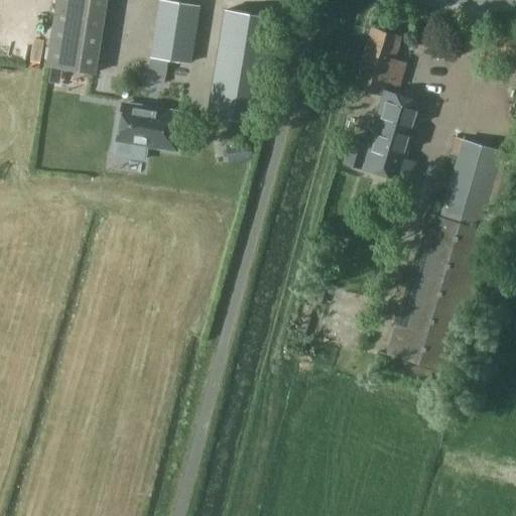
[(55,0),(49,41),(99,48),(106,0),(55,0)]
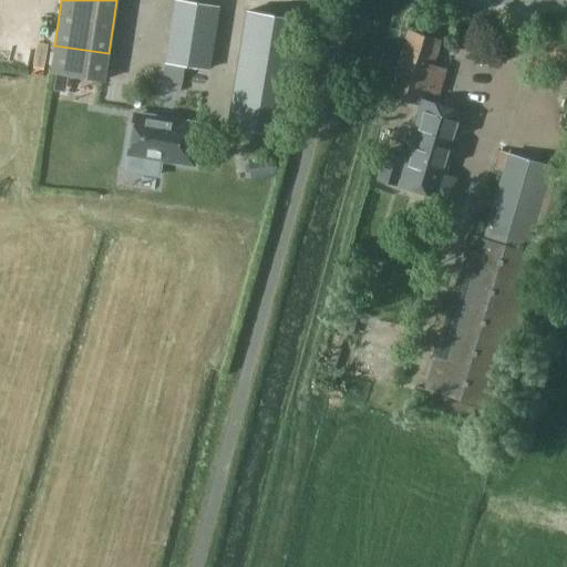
[(174,1),(165,63),(208,70),(218,8),(174,1)]
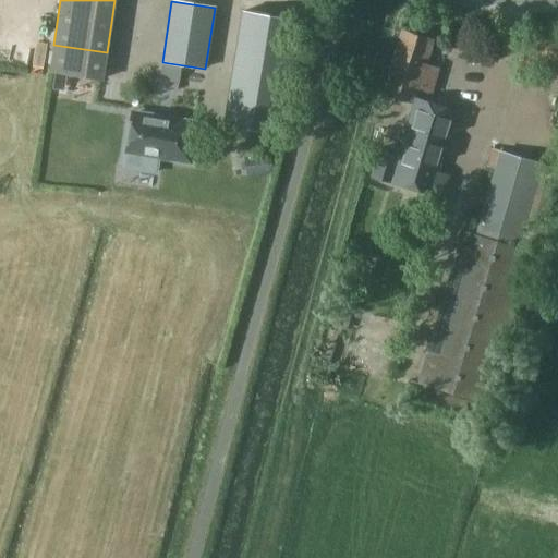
[(242,11),(223,125),(271,133),(290,19),(242,11)]
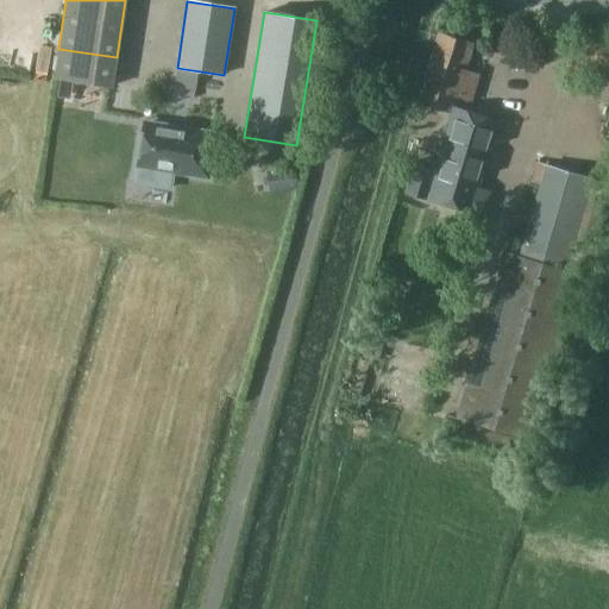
[(437,32),(418,104),(450,112),(453,98),(472,104),(479,75),(468,71),(475,42),(437,32)]
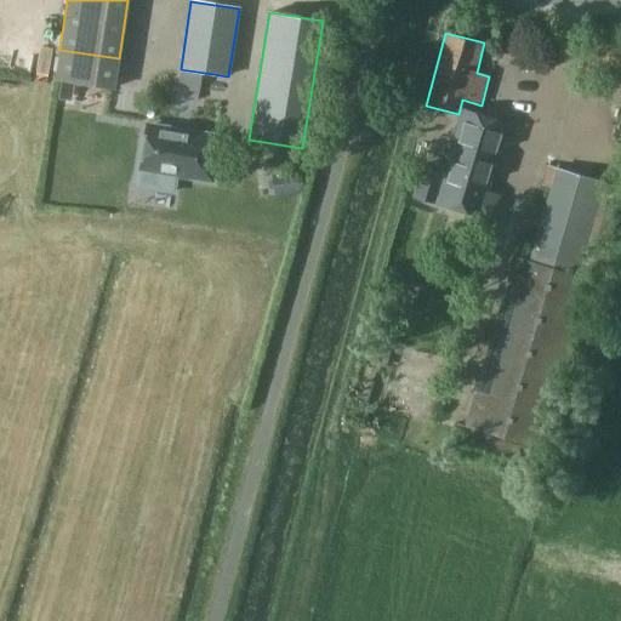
[(119,58),(60,50),(55,80),(114,89),(119,58)]
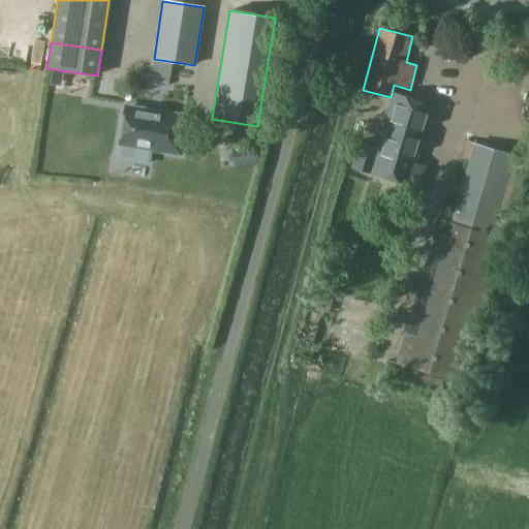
[(416,163),(434,104),(393,92),(379,142),(370,138),(368,147),(354,144),(352,151),(355,152),(351,168),(419,188),(427,166),(416,163)]
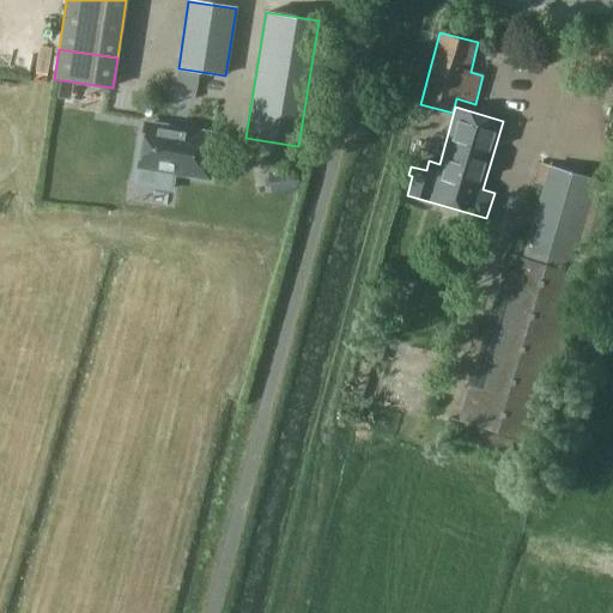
[(138,167),(158,169),(157,173),(157,176),(159,180),(168,181),(171,177),(173,175),(208,180),(216,135),(188,131),(187,133),(145,127),(138,167)]
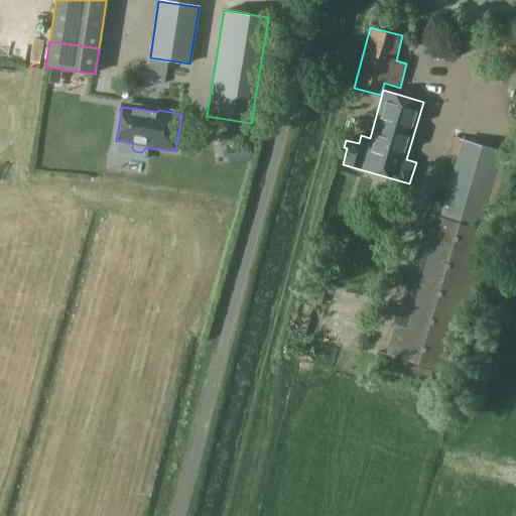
[(496,233),(515,165),(515,155),(456,138),(450,154),(458,156),(438,218),(428,215),(386,354),(450,374),(494,233),(496,233)]
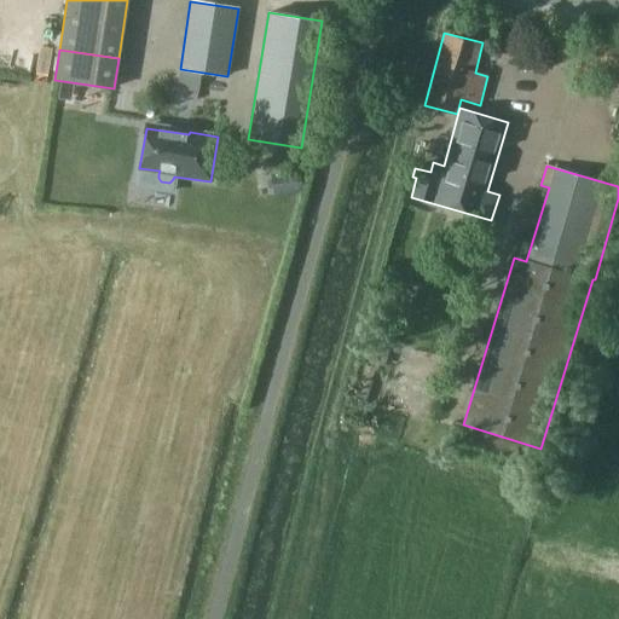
[(277,174),(279,196),(304,194),(301,172),(277,174)]
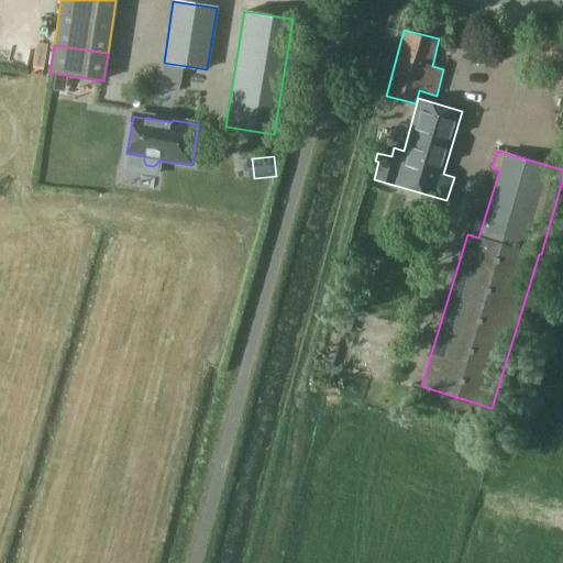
[(468,428),(474,405),(430,392),(423,415),(468,428)]
